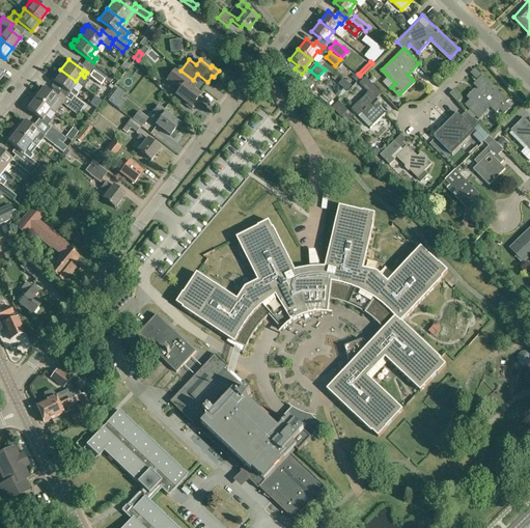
[(95,64),(92,68),(103,77),(107,73),(95,64)]
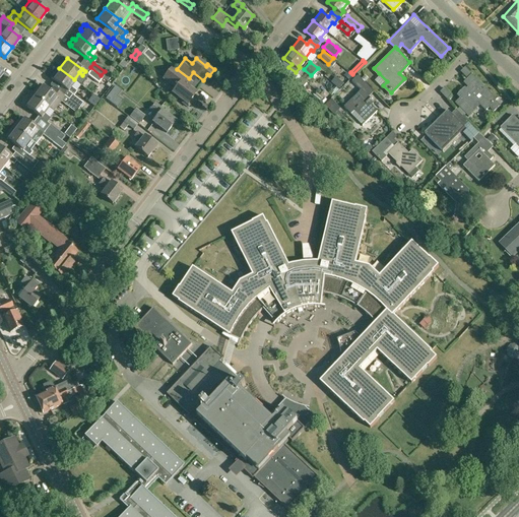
[(189,78),(177,69),(171,64),(163,75),(175,85),(171,90),(182,99),(180,100),(187,105),(192,99),(190,98),(194,91),(185,84),(189,78)]
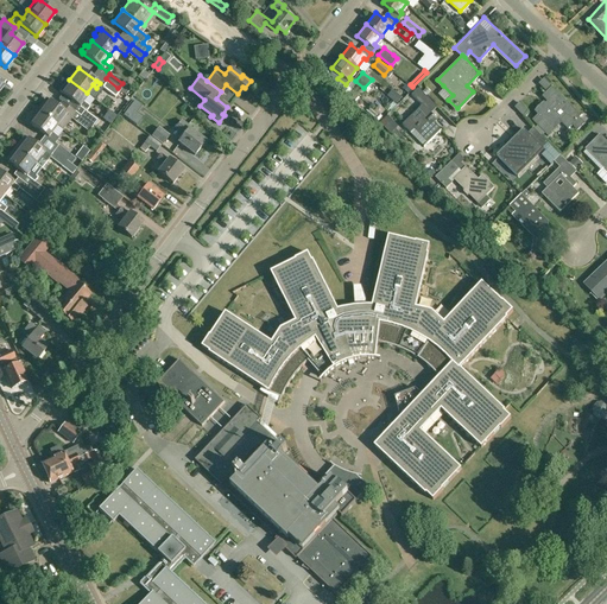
[(118,88),(106,78),(101,84),(114,94),(118,88)]
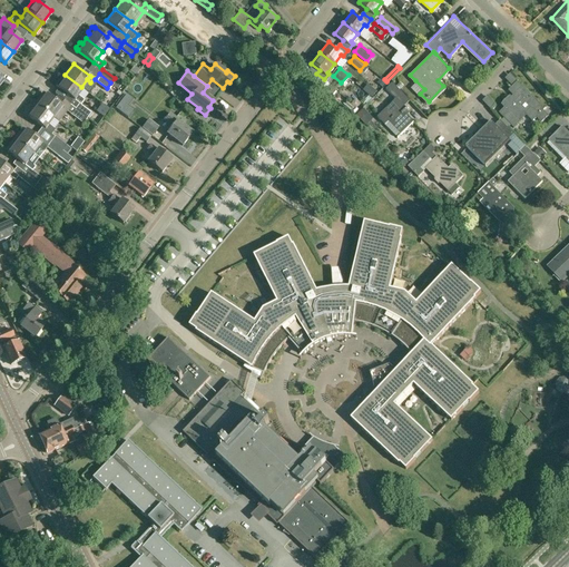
[(77,93),(81,87),(65,75),(62,78),(59,77),(55,84),(57,85),(57,86),(69,95),(65,99),(74,106),(78,101),(79,103),(82,97),(77,93)]
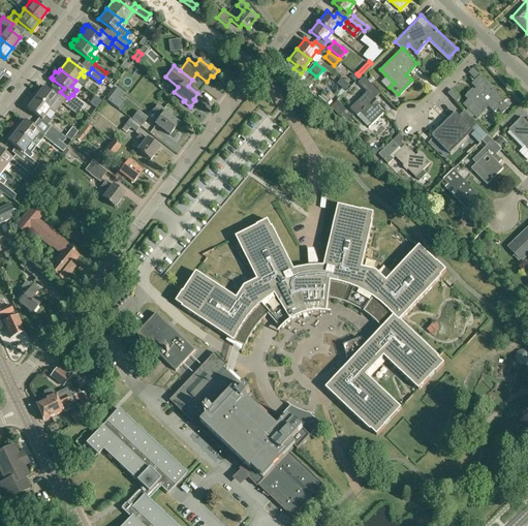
[(475,115),(482,109),(487,103),(494,110),(497,106),(502,112),(508,104),(503,100),(505,98),(479,73),(473,80),(476,83),(466,93),(469,96),(463,103),(475,115)]
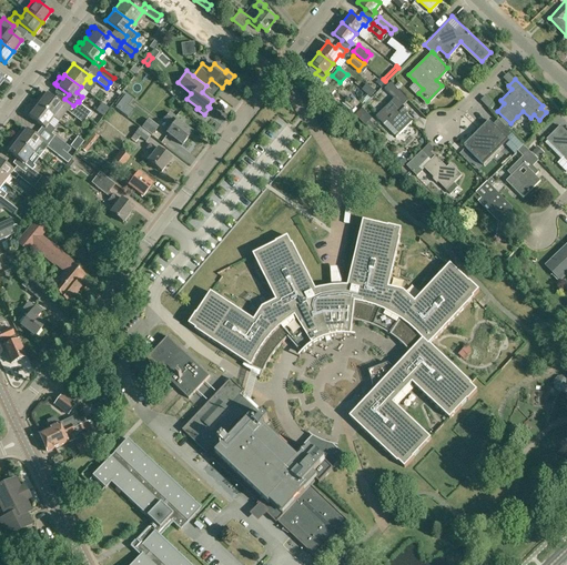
[(376,114),(395,134),(412,119),(402,109),(405,106),(404,104),(403,106),(402,104),(408,98),(392,80),(385,87),(394,97),(376,114)]
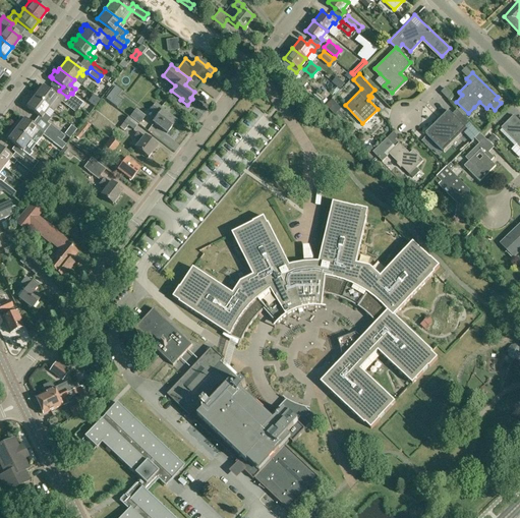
[(105,96),(116,105),(121,98),(116,94),(121,88),(115,82),(105,96)]
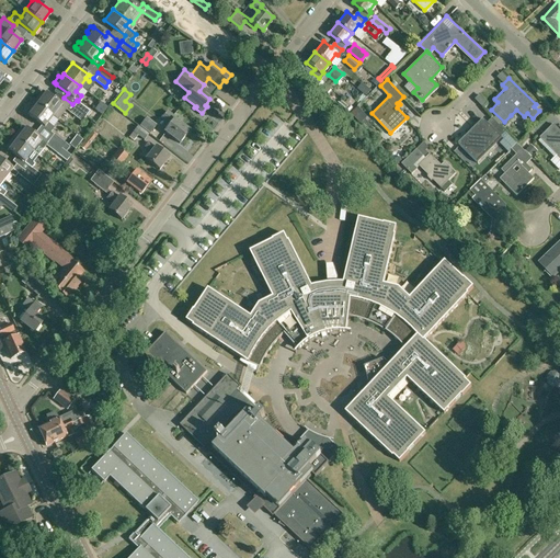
[(52,114),(55,117),(56,116),(58,115),(60,112),(60,110),(63,107),(63,109),(64,105),(44,91),(43,90),(41,90),(37,94),(38,97),(40,98),(36,102),(52,114)]
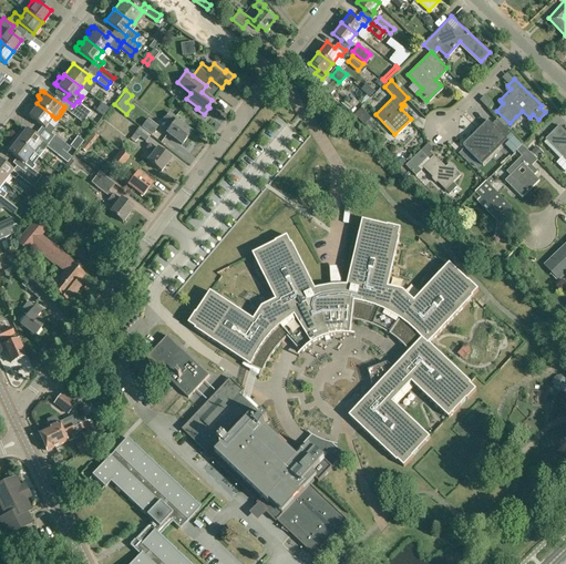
[(73,105),(85,115),(90,110),(79,102),(78,101),(73,105)]
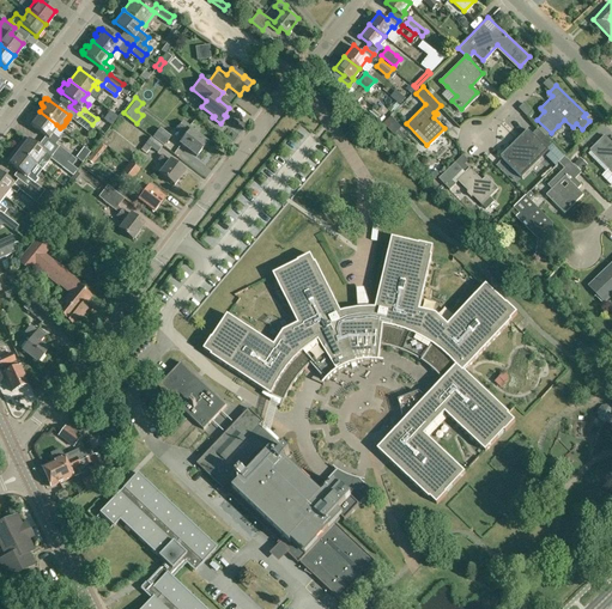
[(56,125),(40,111),(36,116),(35,115),(32,115),(29,120),(29,122),(30,122),(48,136),(54,141),(58,136),(52,132),(56,125)]
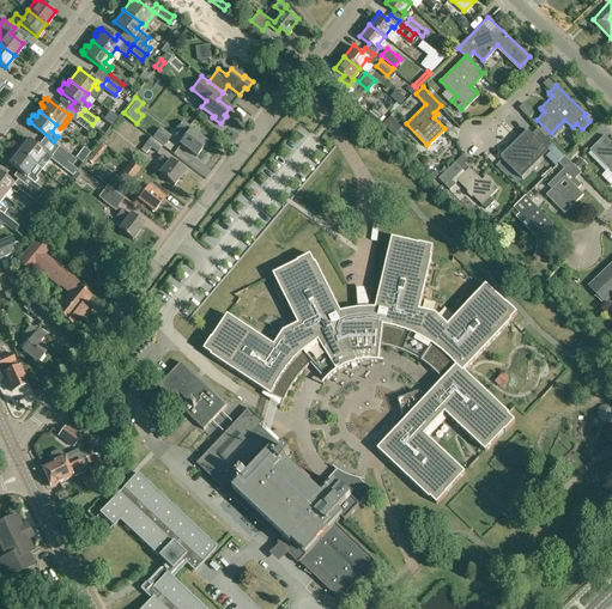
[(92,125),(79,114),(76,120),(88,131),(92,125)]
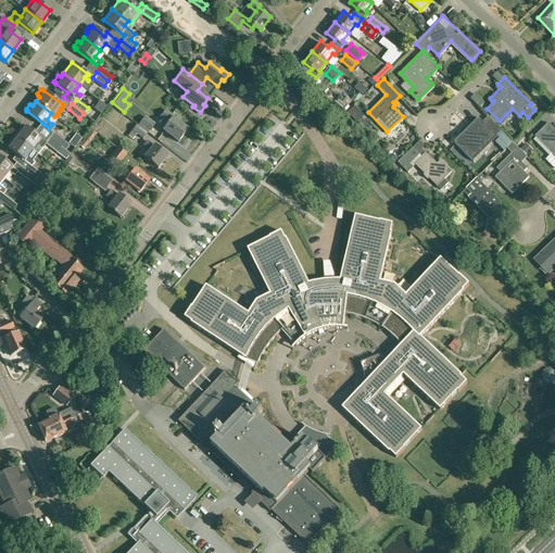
[(186,127),(172,116),(173,114),(164,108),(159,115),(167,122),(162,128),(177,139),(186,127)]
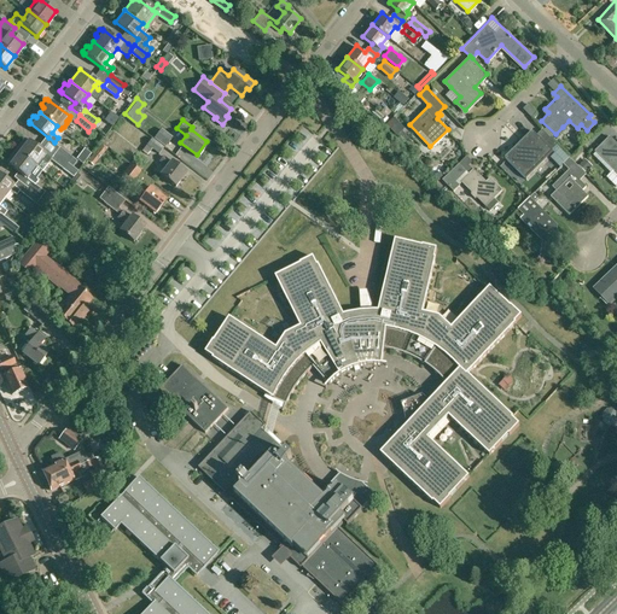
[(164,145),(172,135),(159,127),(152,135),(164,145)]
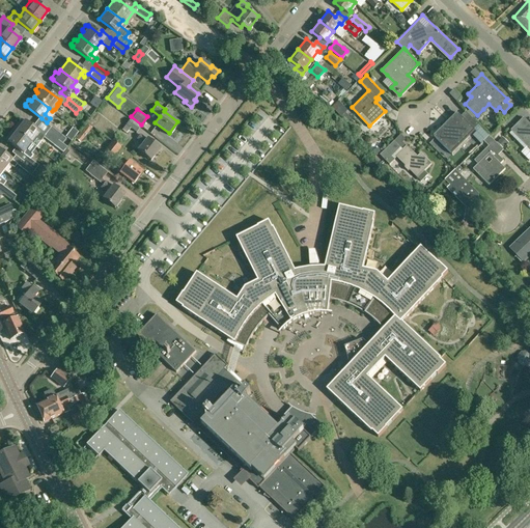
[(455,109),(433,133),(450,150),(473,127),(473,126),(477,121),(465,109),(461,114),(455,109)]
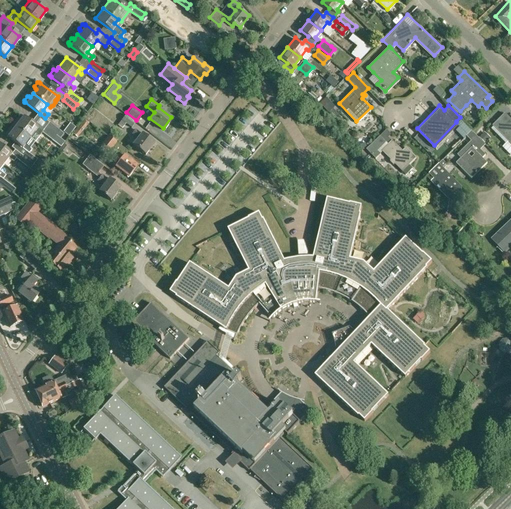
[(509,153),(510,150),(510,118),(504,111),(492,123),(508,140),(503,146),(509,153)]
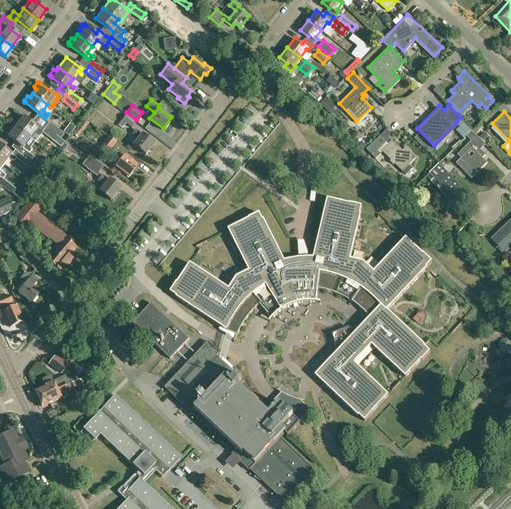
[(121,126),(125,121),(130,126),(135,120),(125,112),(120,118),(121,118),(116,123),(121,126)]
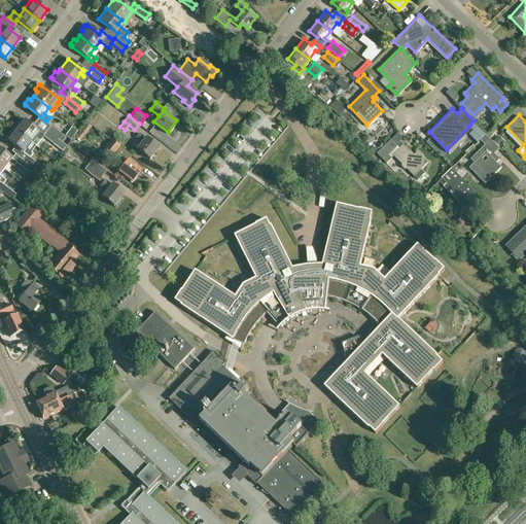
[(19,125),(14,129),(30,140),(38,130),(22,117),(20,117),(16,121),(18,124),(19,125)]
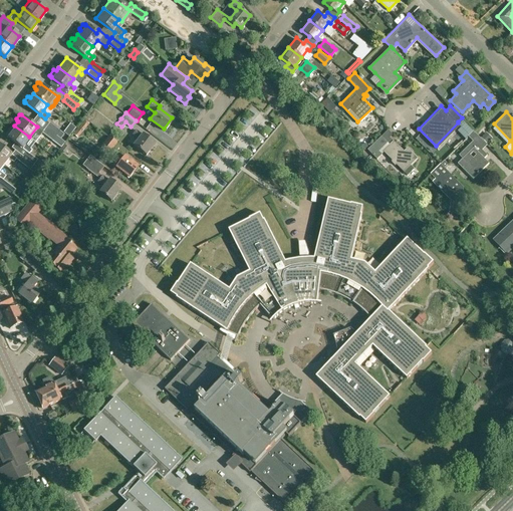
[(76,136),(85,125),(88,121),(83,117),(71,132),(76,136)]
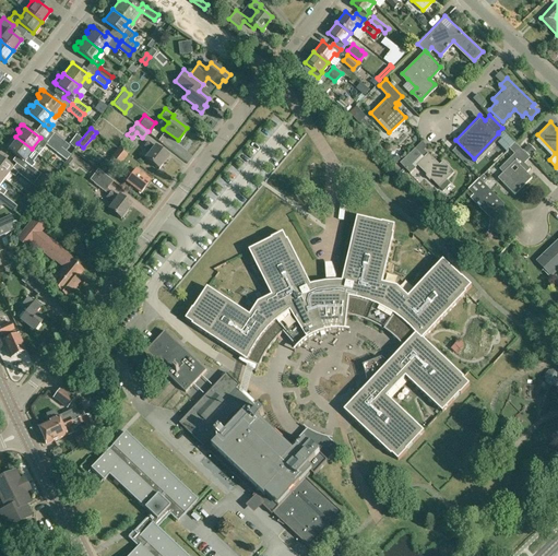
[(52,131),(48,137),(60,145),(63,140),(52,131)]
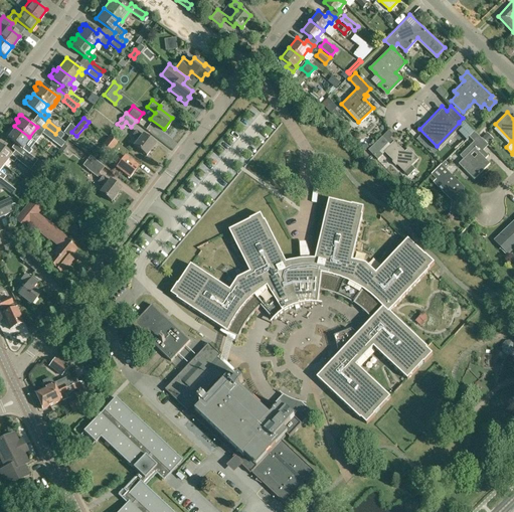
[(29,137),(14,126),(11,130),(10,130),(8,129),(5,133),(6,136),(21,147),(29,137)]
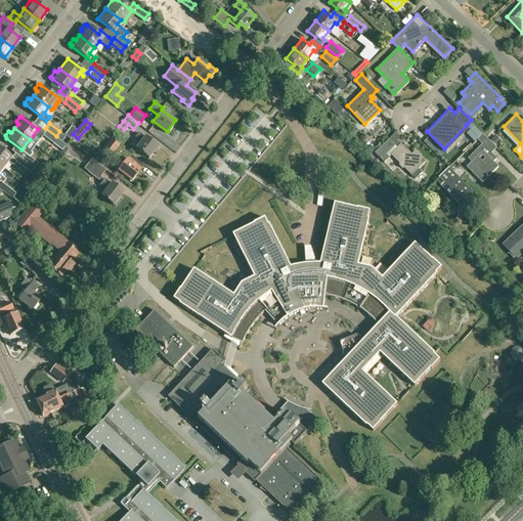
[(56,136),(45,128),(41,133),(52,141),(60,147),(64,142),(56,136)]
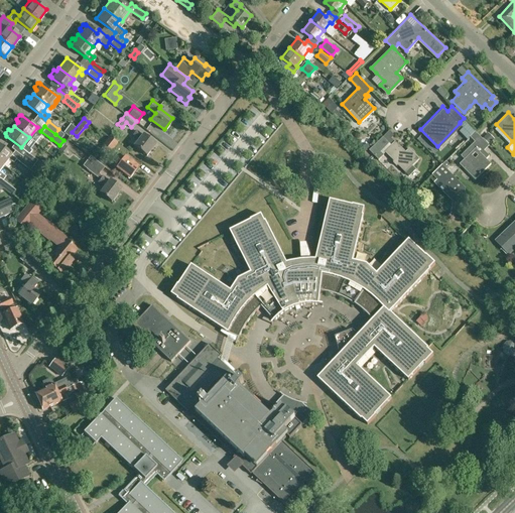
[(145,154),(154,142),(141,133),(141,134),(135,129),(132,133),(138,137),(133,145),(145,154)]
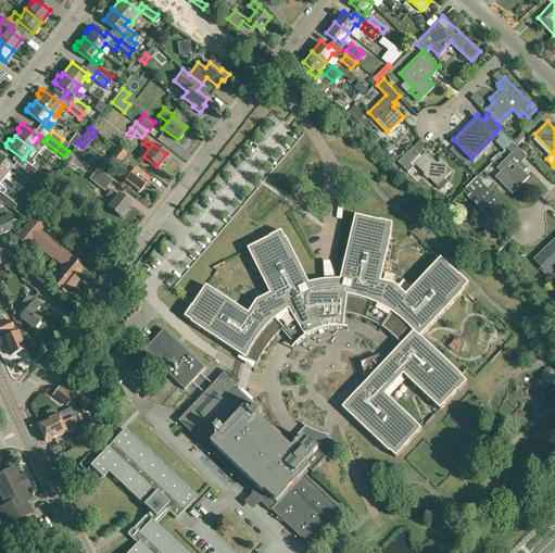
[(512,192),(529,174),(524,170),(527,166),(521,161),(527,155),(512,140),(506,146),(512,150),(496,166),(501,170),(495,175),(512,192)]
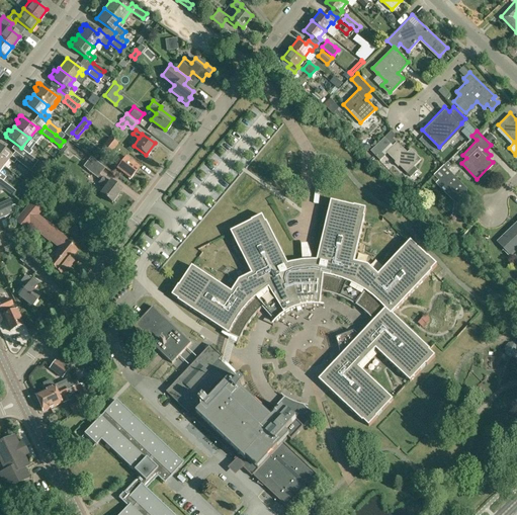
[(111,139),(108,137),(108,136),(100,147),(119,162),(115,168),(128,177),(137,166),(112,148),(116,143),(111,139)]
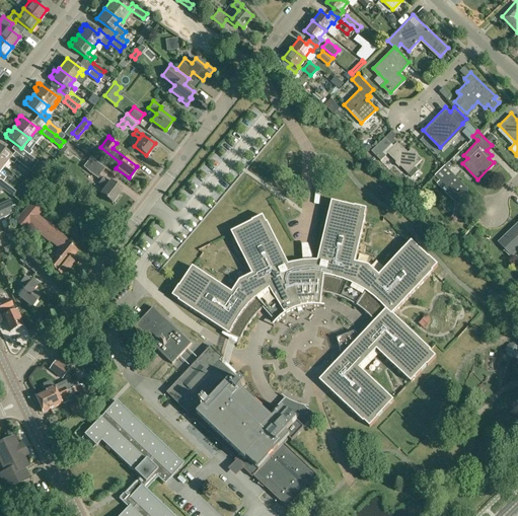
[(380,159),(385,154),(382,151),(390,143),(384,136),(371,149),(370,150),(380,159)]
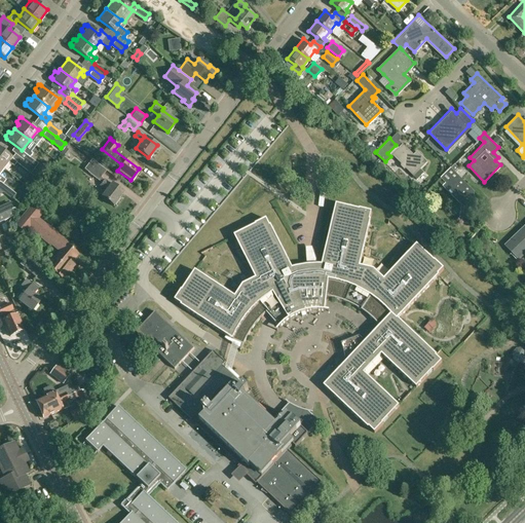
[(391,153),(411,173),(416,178),(422,171),(419,167),(427,160),(416,150),(413,153),(402,143),(391,153)]
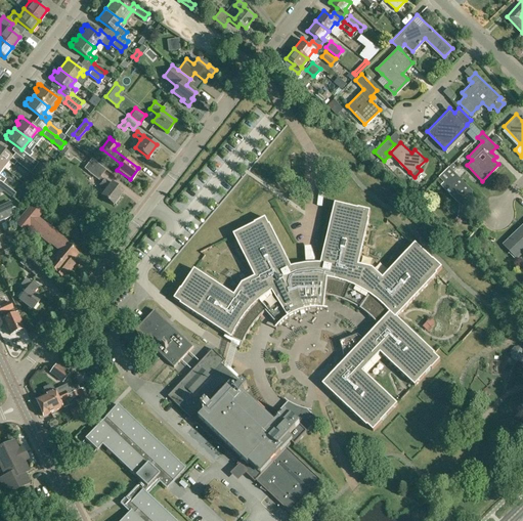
[(0,164),(3,166),(7,160),(12,164),(15,160),(10,156),(0,147),(0,164)]
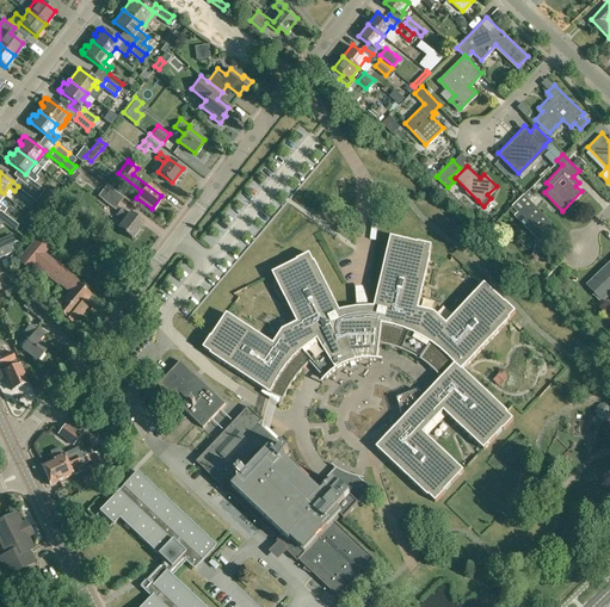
[(26,184),(39,193),(43,187),(30,178),(26,184)]
